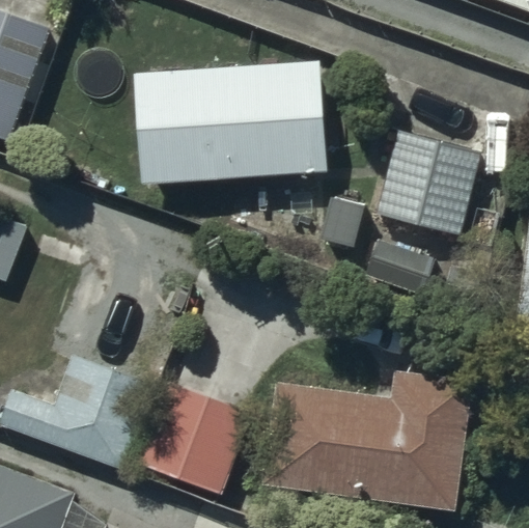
[(504,0),(528,8),(528,0),(504,0)]
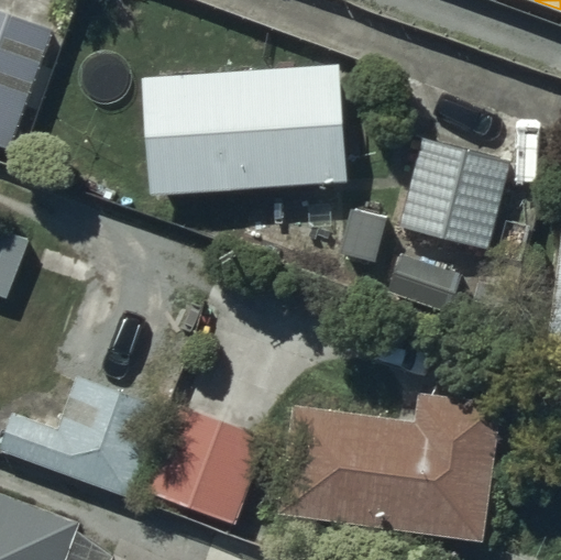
[(52,30),(0,11),(0,144),(9,147),(52,30)]
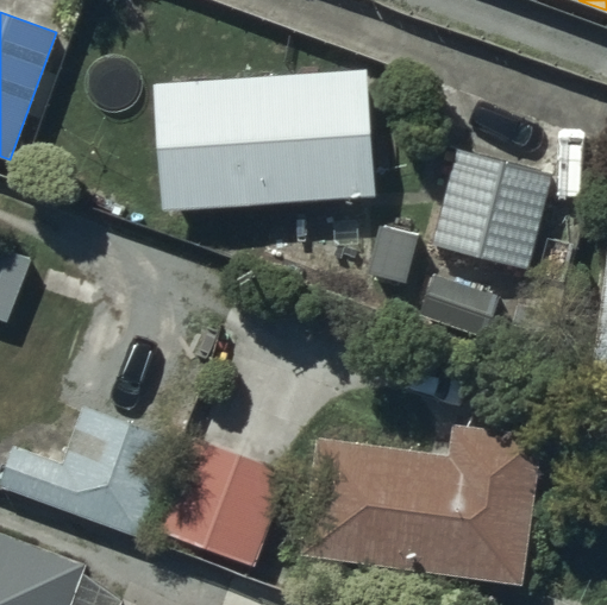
[(365,70),(157,83),(164,209),(374,196),(365,70)]
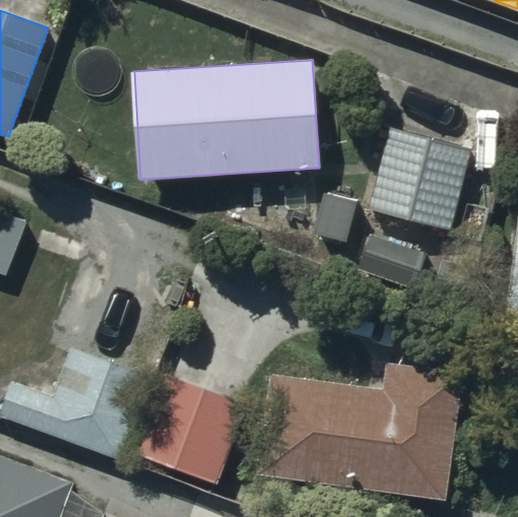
[(472,146),(390,126),(370,209),(452,230),(472,146)]
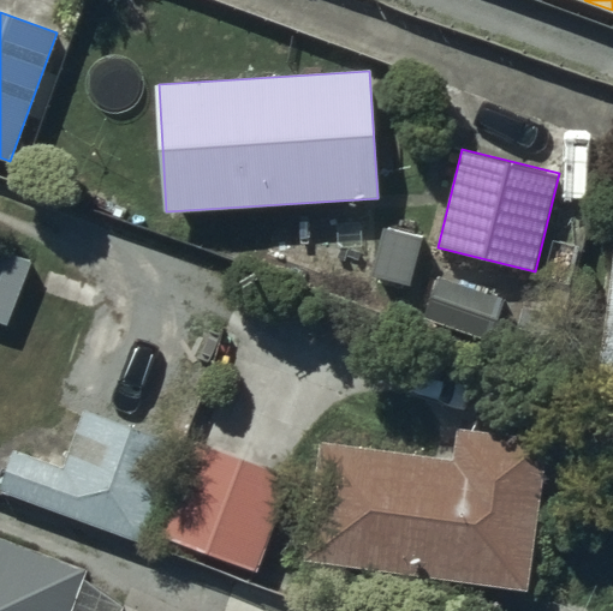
[(421,239),(385,229),(372,275),(406,285),(421,239)]
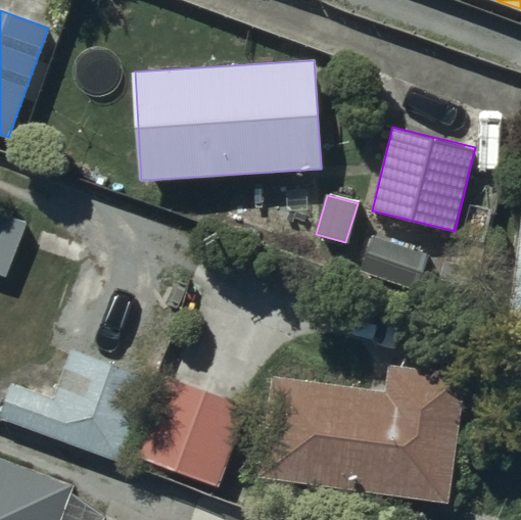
[(24,223),(0,214),(0,273),(4,275),(24,223)]
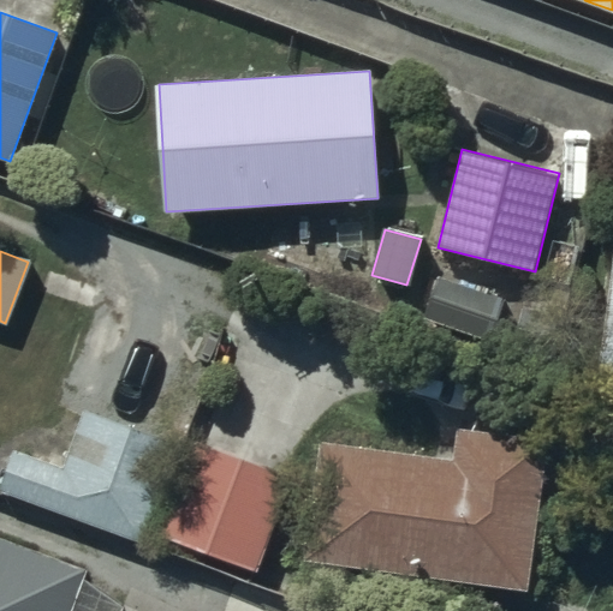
[(612,262),(600,375),(612,376),(612,262)]
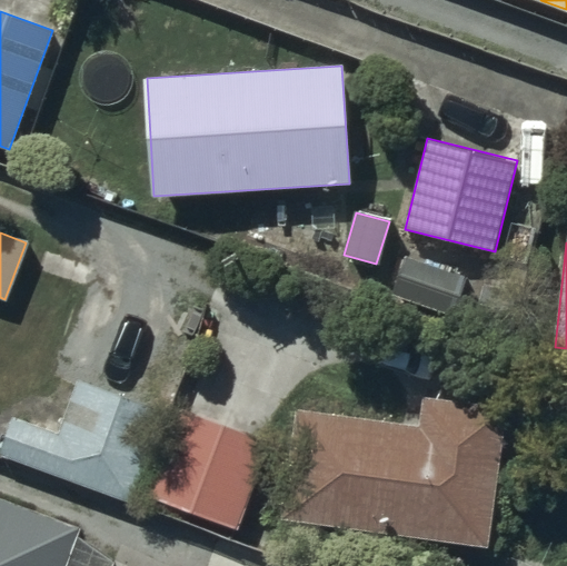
[(460,278),(408,258),(395,293),(448,313),(460,278)]
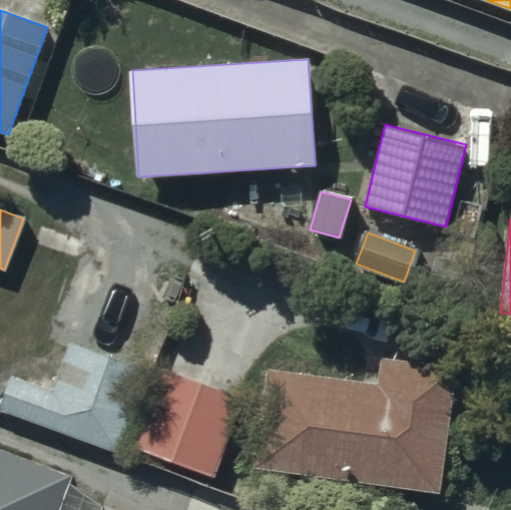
[(147,372),(71,344),(54,390),(11,375),(0,407),(0,410),(118,453),(147,372)]
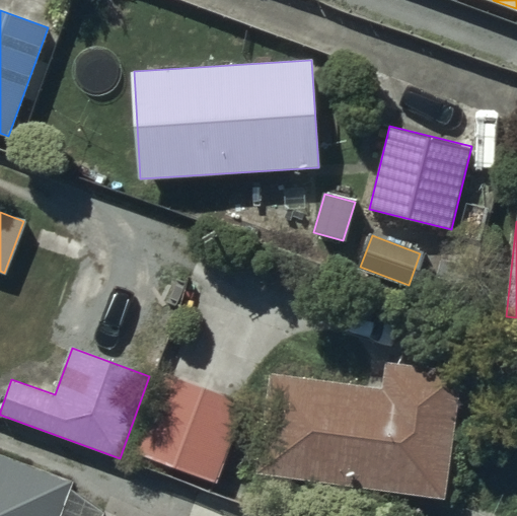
[(383,389),(273,374),(260,471),(442,496),(458,374),(387,364),(383,389)]
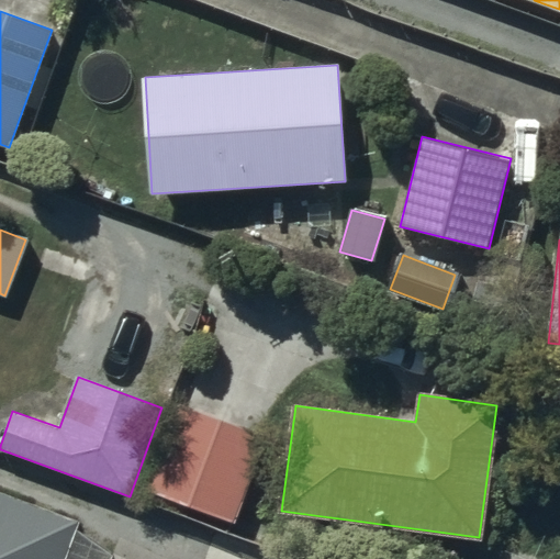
[(267,438),(171,402),(138,485),(234,523),(267,438)]
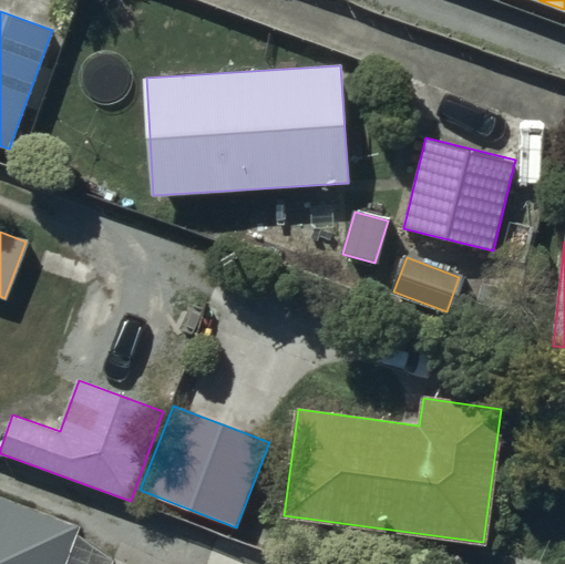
[(60,563),(74,525),(0,499),(0,563),(60,563)]
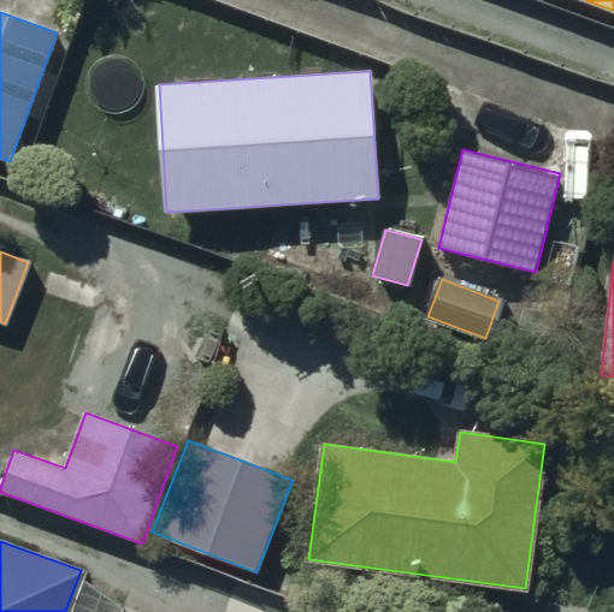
All buildings are outlined.
